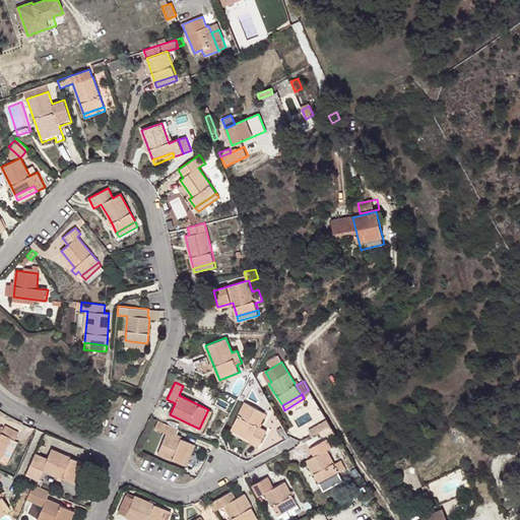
[(247,402),(235,426),(253,436),(251,440),(250,442),(258,446),(267,430),(259,426),(266,412),(263,411),(254,406),(247,402)]
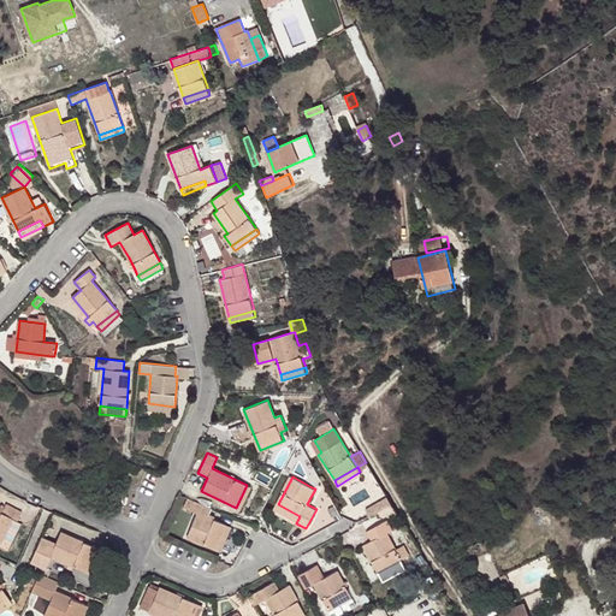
[(252,487),(247,485),(236,508),(241,510),(252,487)]
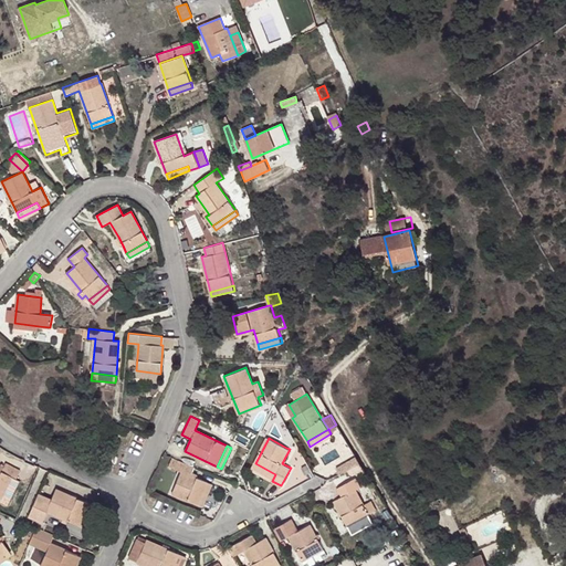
[(118,458),(109,453),(104,467),(113,470),(118,458)]
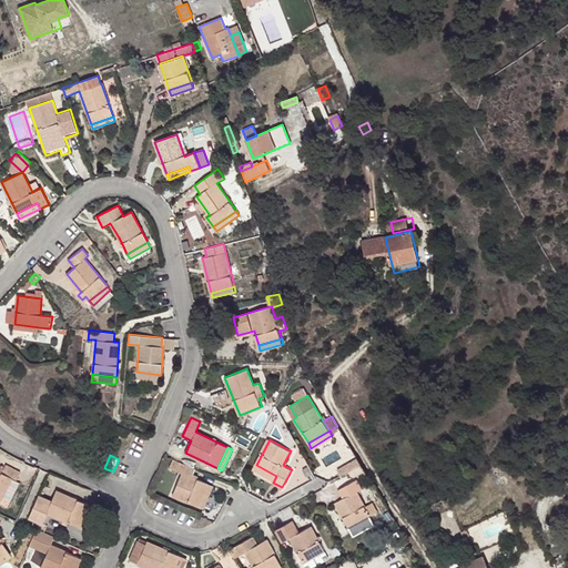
[(363,458),(343,467),(345,474),(366,465),(363,458)]
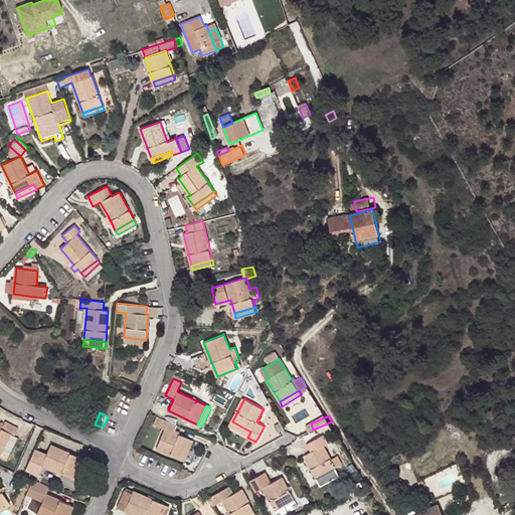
[(173,431),(176,424),(163,418),(159,425),(165,428),(157,449),(180,459),(189,439),(173,431)]
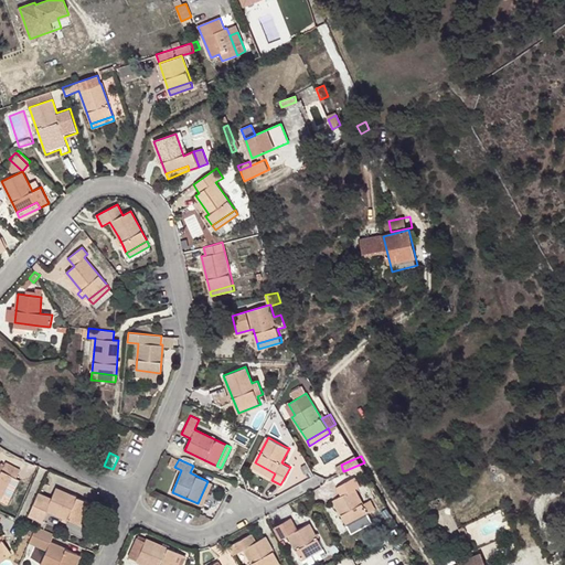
[(0,496),(2,498),(13,476),(18,478),(21,469),(7,461),(4,466),(0,462),(0,496)]
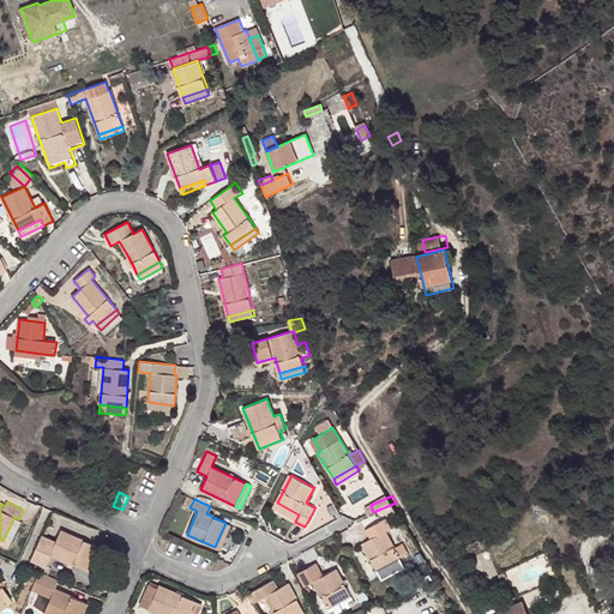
[(299,515),(277,503),(275,507),(296,519),(299,515)]
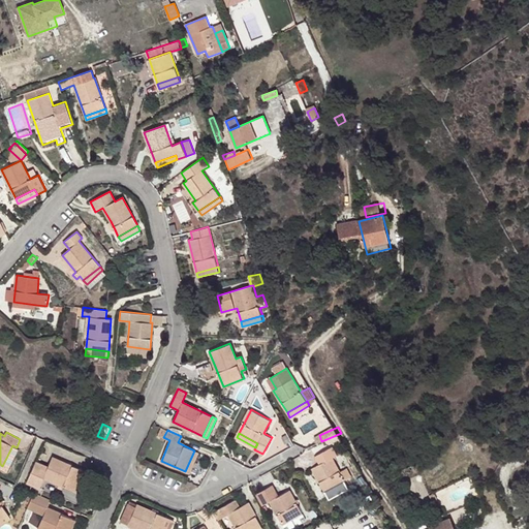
[(12,445),(2,466),(6,468),(17,447),(12,445)]
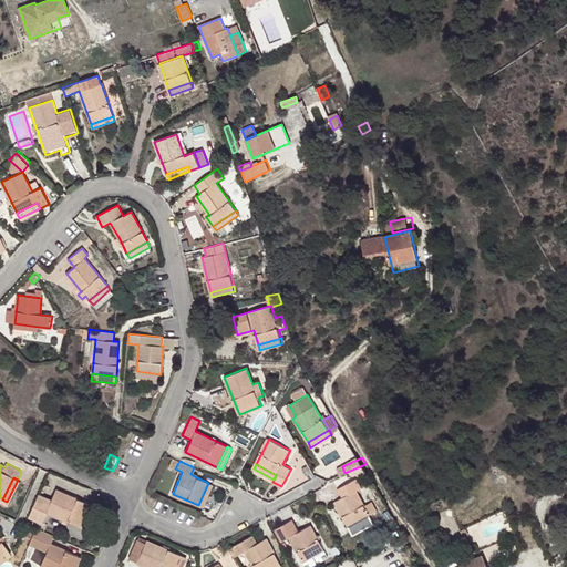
[(334,502),(349,527),(360,522),(362,526),(363,529),(374,524),(370,515),(364,505),(356,490),(359,488),(354,480),(338,488),(342,497),(334,502)]
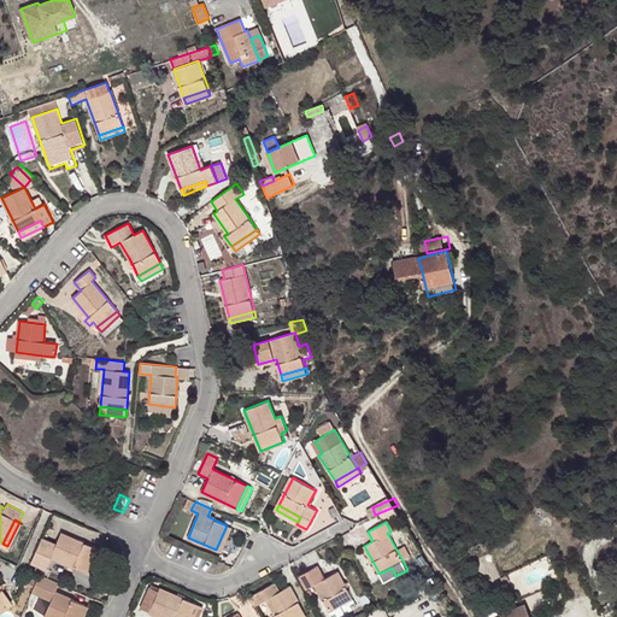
[(233,528),(227,526),(216,550),(222,552),(233,528)]
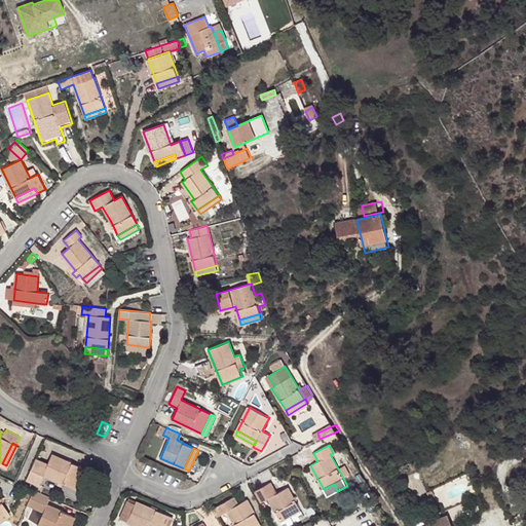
[(48,464),(36,459),(28,480),(40,485),(44,476),(74,488),(82,467),(52,455),(48,464)]
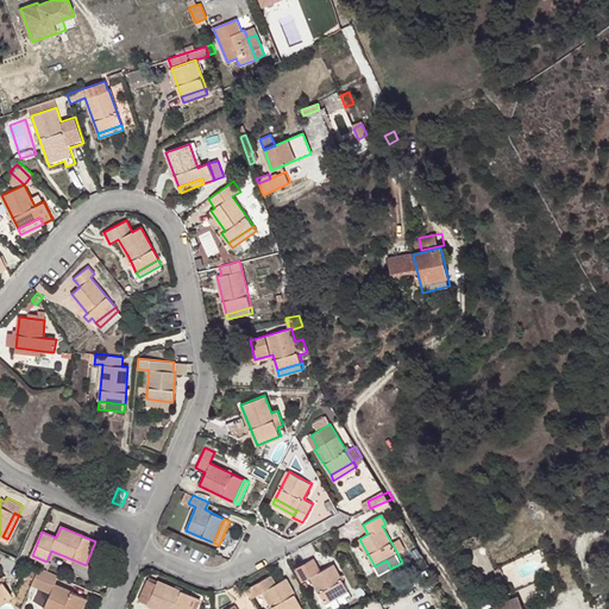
[(399,539),(391,542),(397,553),(405,548),(399,539)]
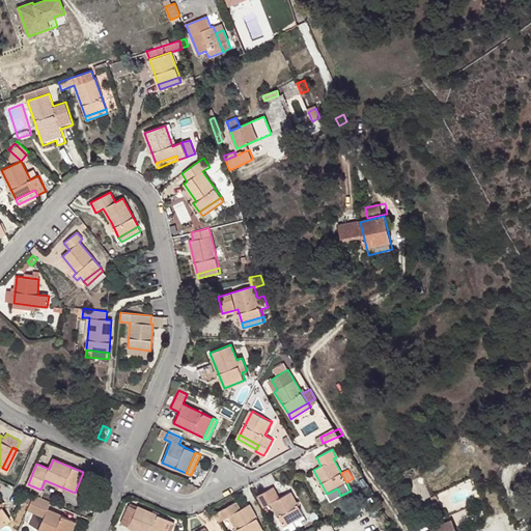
[(88,474),(83,472),(75,493),(79,495),(88,474)]
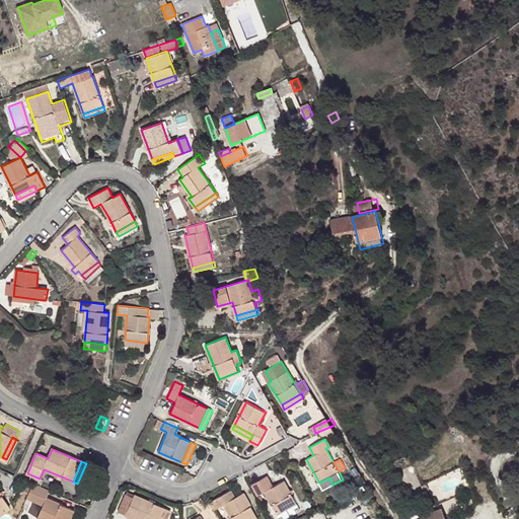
[(329,477),(319,483),(321,488),(331,482),(329,477)]
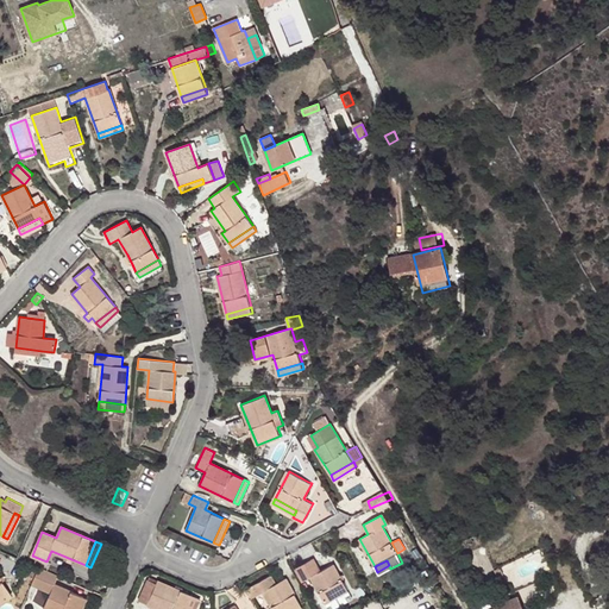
[(309,577),(325,604),(349,591),(333,564),(309,577)]
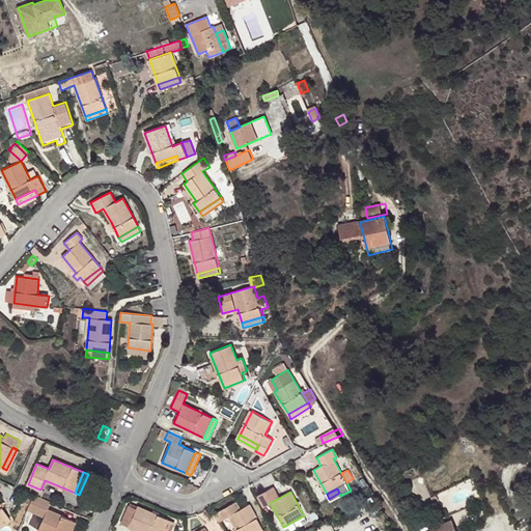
[(48,510),(52,502),(34,495),(28,509),(45,516),(39,530),(38,530),(67,530),(72,521),(48,510)]
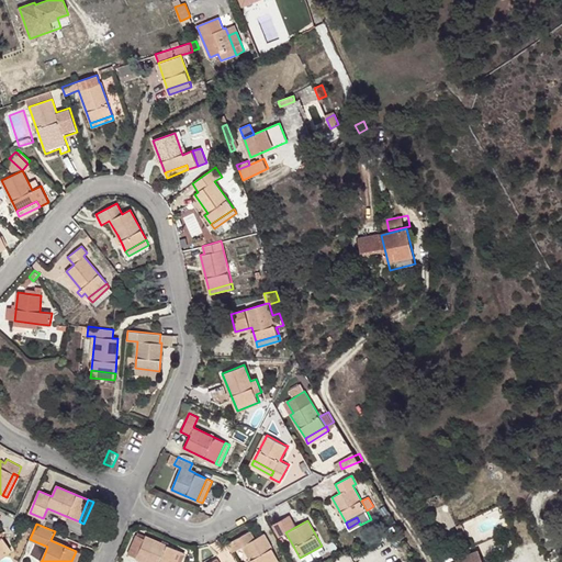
[(250,530),(227,543),(232,552),(243,547),(251,561),(270,561),(278,559),(263,535),(255,539),(250,530)]
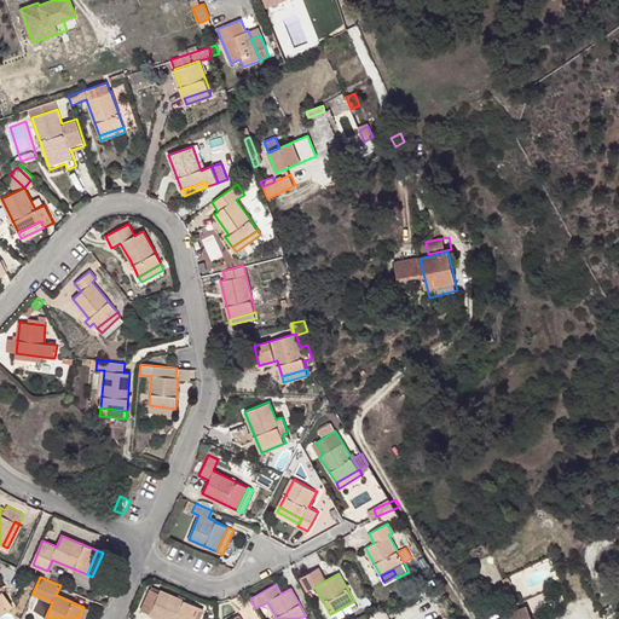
[(0,607),(10,601),(0,585),(0,607)]
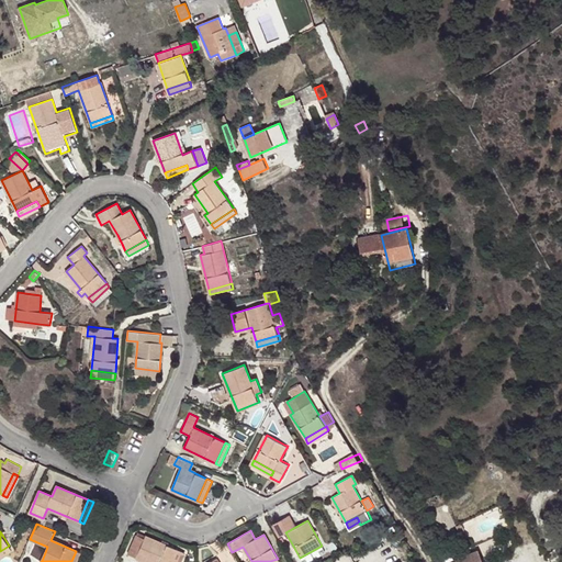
[(127,553),(146,561),(171,561),(178,549),(145,535),(144,538),(137,535),(136,535),(127,553)]
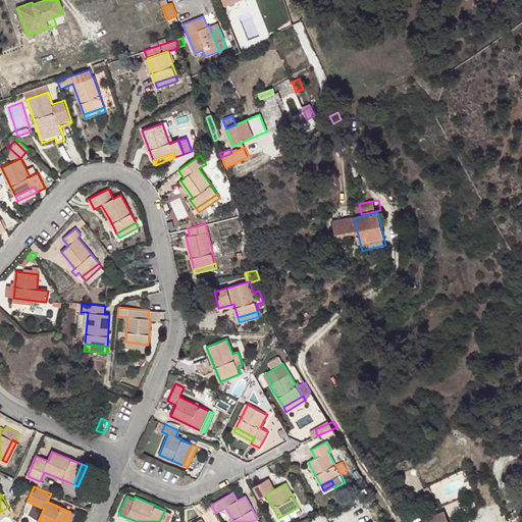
[(0,519),(11,511),(8,507),(0,512),(0,519)]
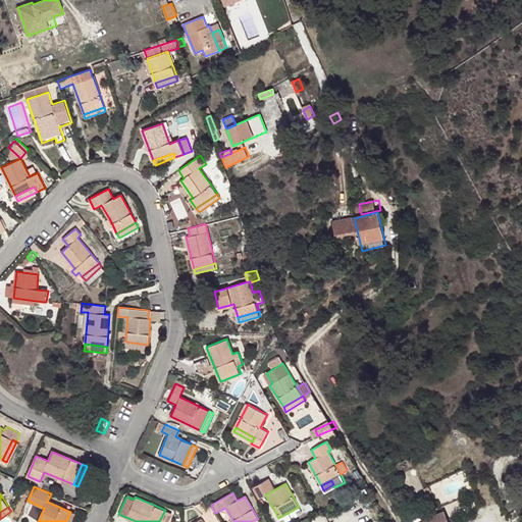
[(299,507),(278,518),(281,521),(301,511),(299,507)]
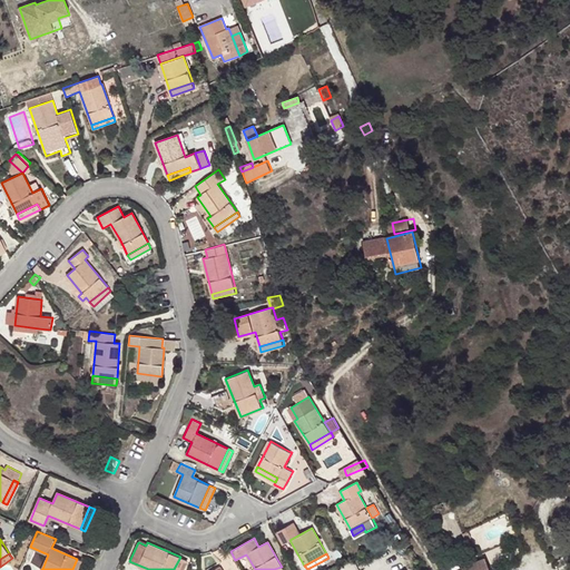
[(180,557),(174,569),(179,569),(186,559),(180,557)]
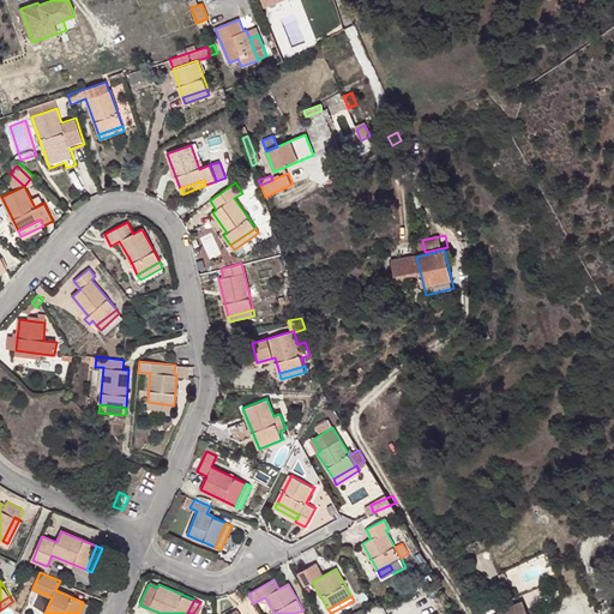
[(489,601),(494,613),(495,613),(500,612),(495,600),(489,601)]
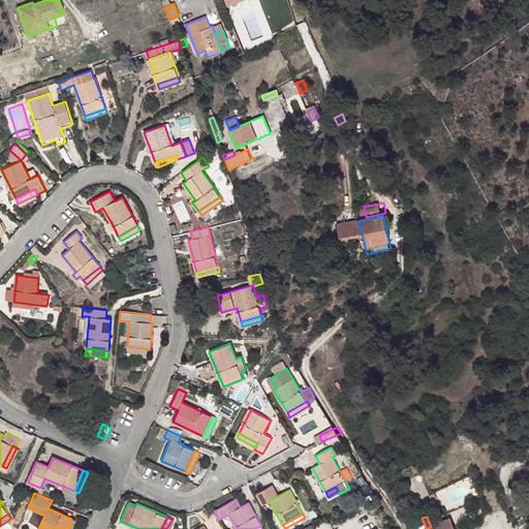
[(72,528),(76,521),(71,519),(67,528),(72,528)]
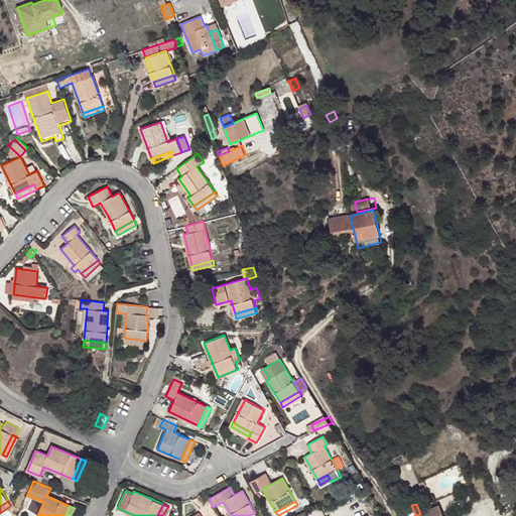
[(420,514),(416,515),(443,515),(439,507),(420,514)]
